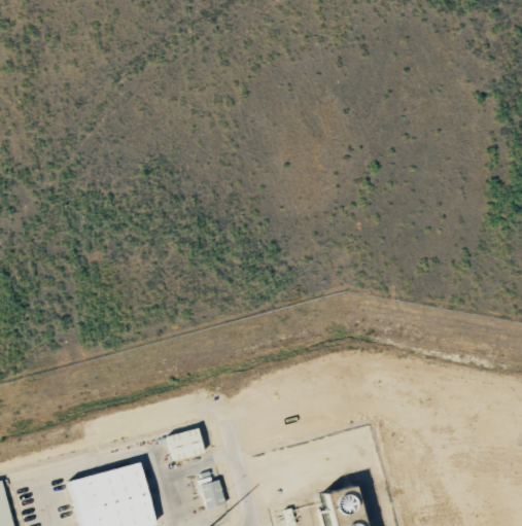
[(176,459),(170,435),(199,427),(205,451),(176,459)]
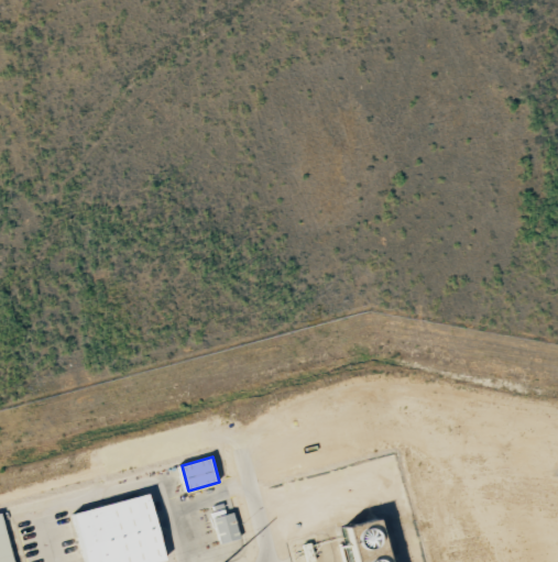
[(151,561),(89,561),(76,514),(150,494),(167,558),(151,561)]
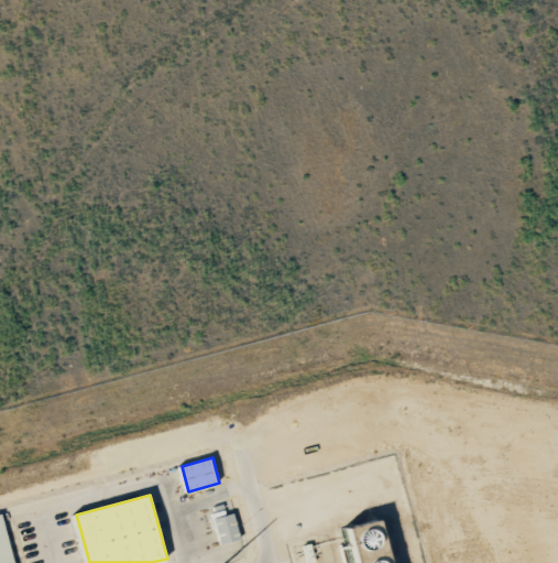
[(0,562),(0,512),(3,512),(17,562),(0,562)]
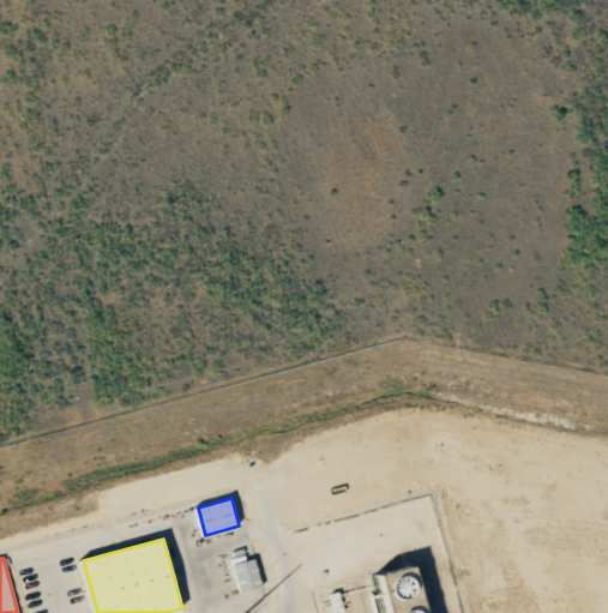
[(245,595),(236,564),(257,558),(265,589),(245,595)]
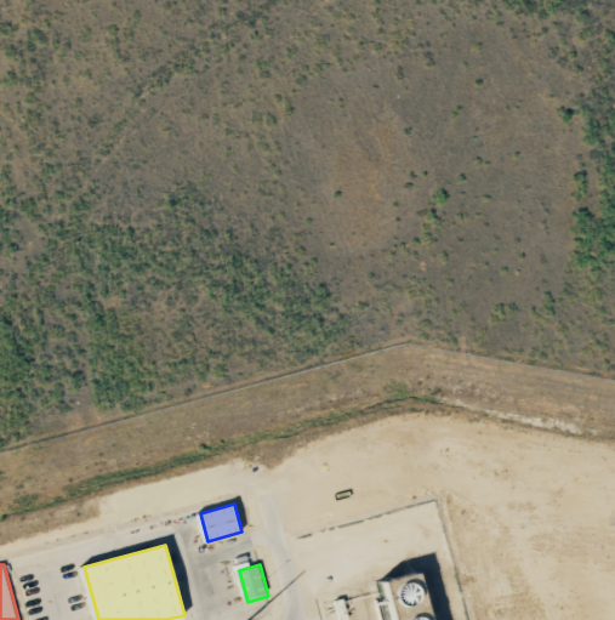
[(391,619),(381,581),(416,572),(428,619),(391,619)]
